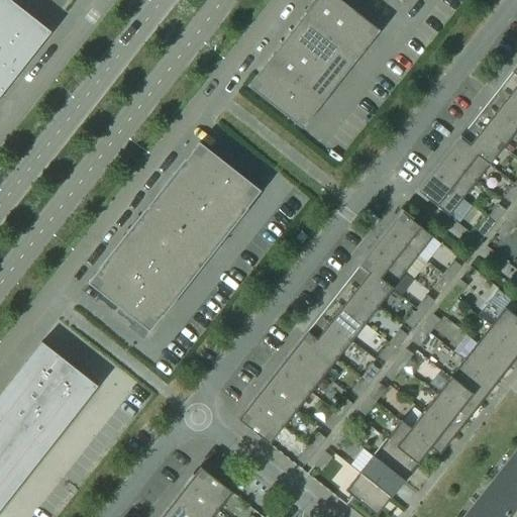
[(0,0),(0,95),(49,33),(7,0),(0,0)]
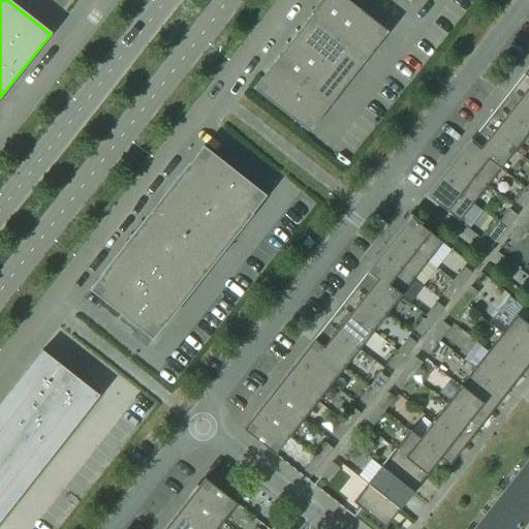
[(346,0),(322,0),(253,89),(308,132),(387,32),(346,0)]
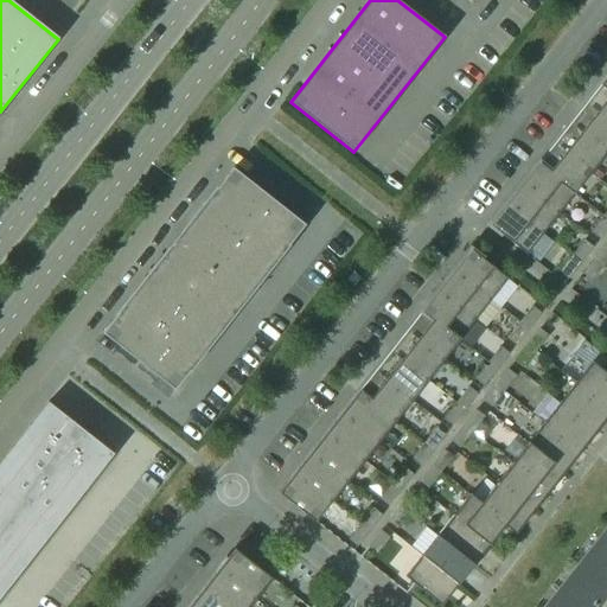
[(606,88),(601,84),(585,104),(606,121),(606,88)]
